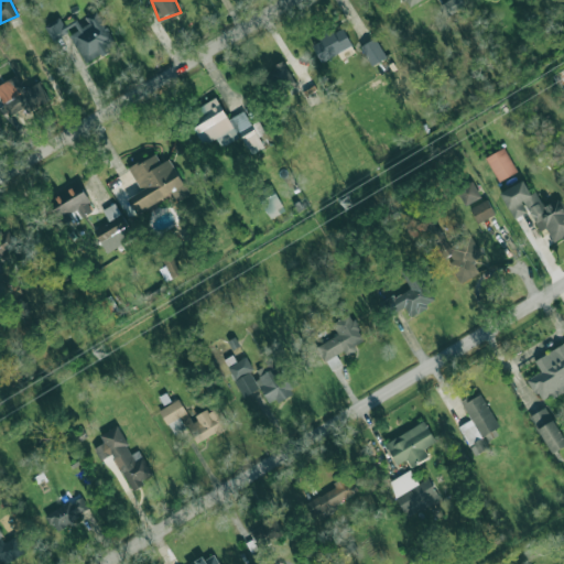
[(466,6),(462,0),(448,0),(442,4),(448,15),(466,6)]
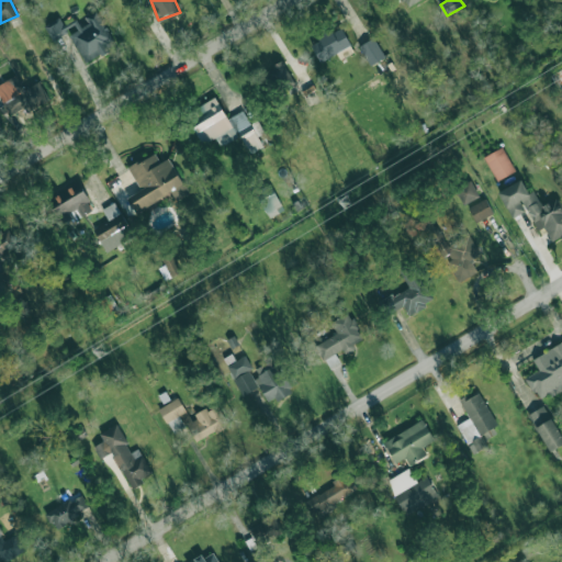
[(68,33),(85,64),(116,47),(98,13),(79,24),(77,19),(64,25),(59,18),(45,25),(53,41),(68,33)]
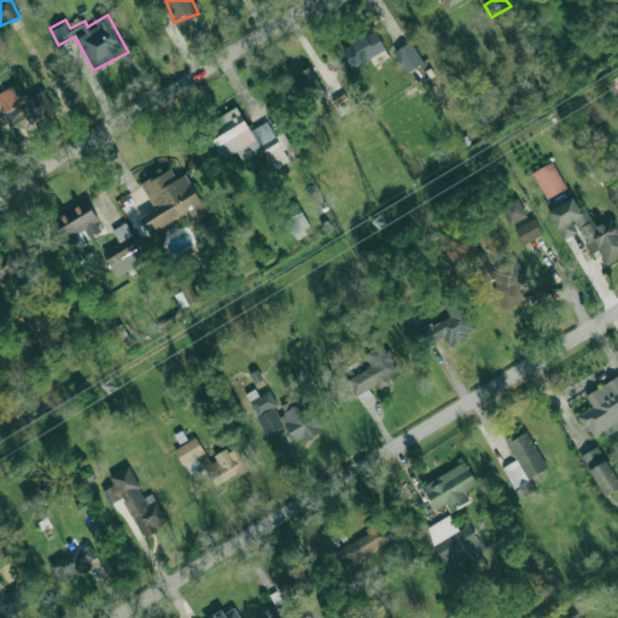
[(342,47),(351,68),(386,52),(377,30),(342,47)]
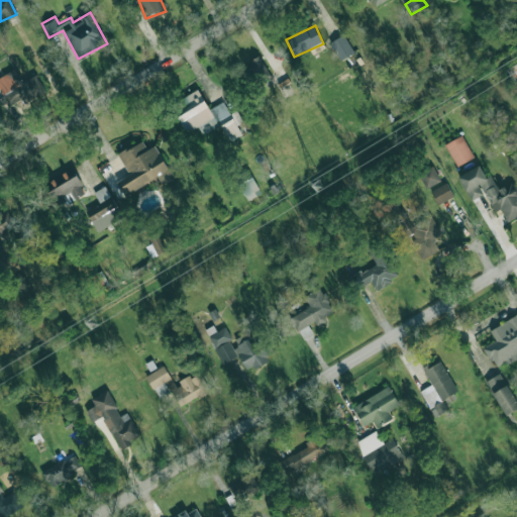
[(354,53),(343,34),(330,43),(341,61),(354,53)]
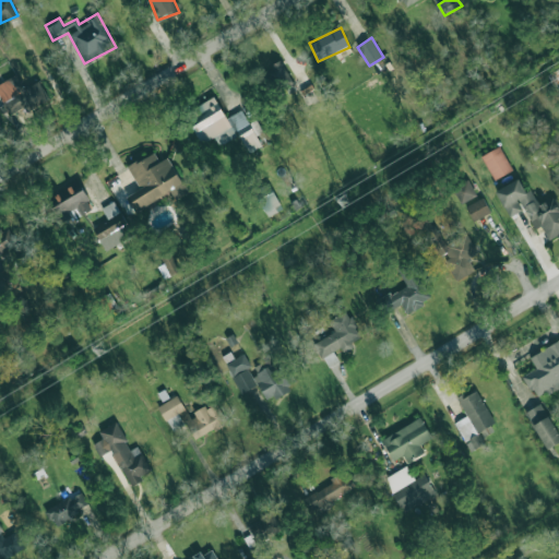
[(297,88),(281,59),(266,68),(283,96),(297,88)]
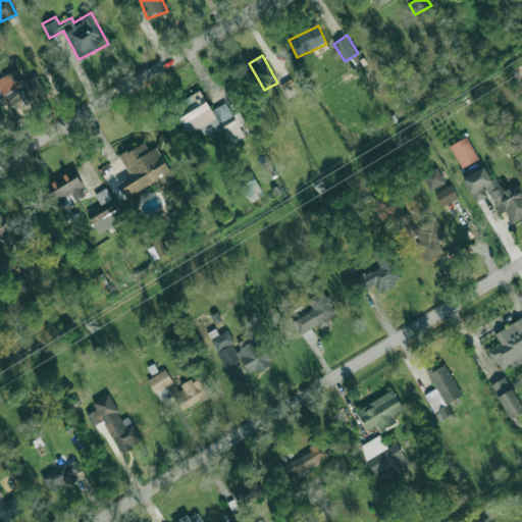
[(518,83),(521,81),(521,63),(512,69),(518,83)]
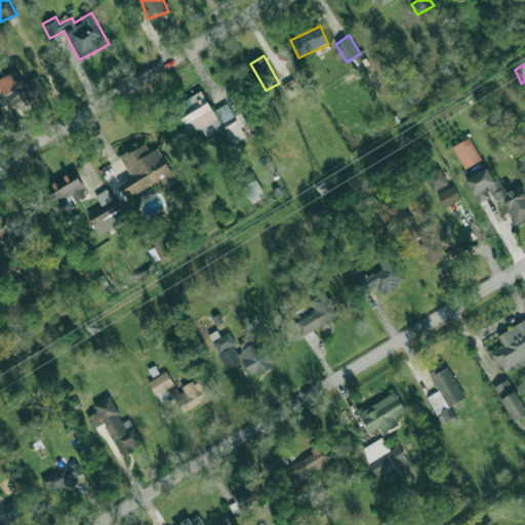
[(0,77),(0,91),(9,108),(23,101),(26,105),(47,92),(37,75),(24,83),(15,69),(0,77)]
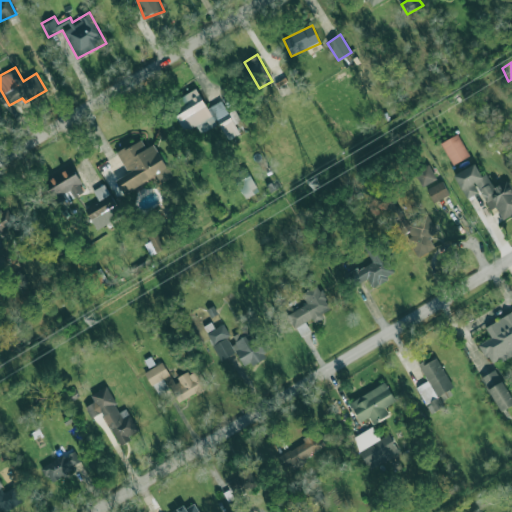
[(207,108),(196,89),(169,104),(184,131),(196,124),(201,133),(219,123),(229,142),(241,135),(234,123),(240,120),(234,109),(228,113),(221,100),(207,108)]
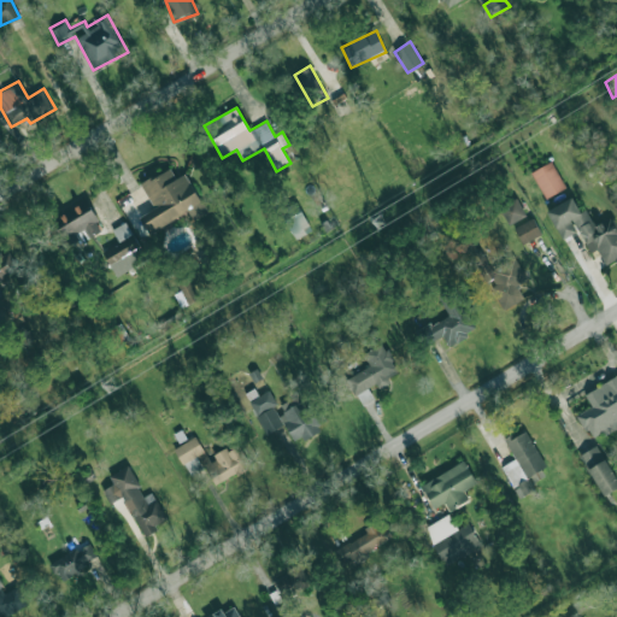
[(530,171),(545,198),(565,187),(551,160),(530,171)]
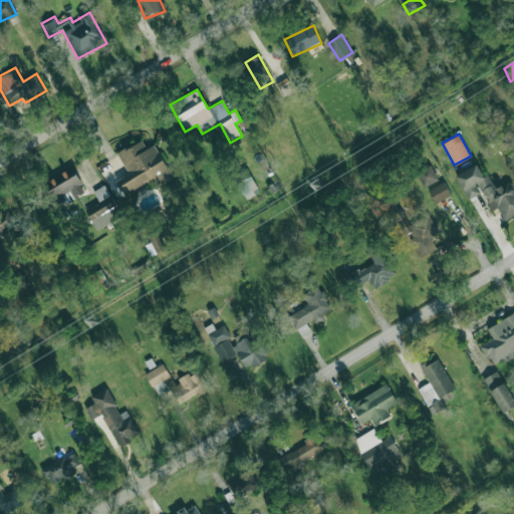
[(155,144),(147,149),(142,140),(117,153),(129,174),(115,181),(123,195),(158,177),(161,183),(172,177),(155,144)]
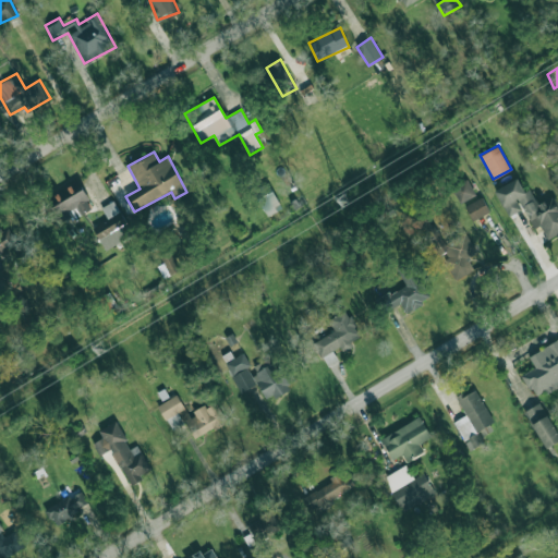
[(546,238),(557,232),(557,202),(555,195),(537,204),(530,189),(524,191),(518,178),(495,190),(507,216),(523,208),(533,228),(541,225),(546,238)]
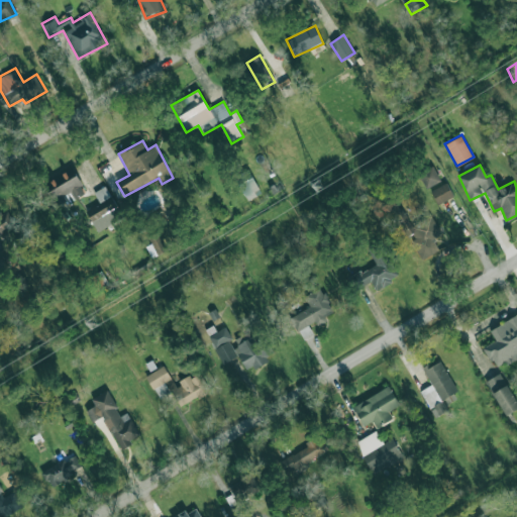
[(440,181),(433,166),(419,173),(425,188),(440,181)]
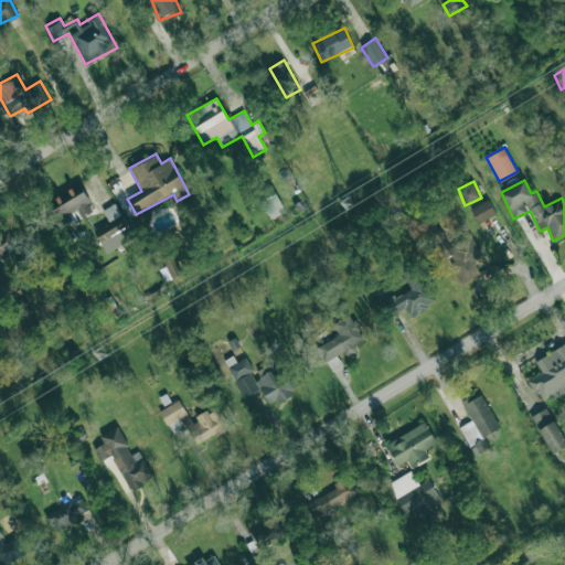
[(269,219),(285,211),(273,187),(257,194),(269,219)]
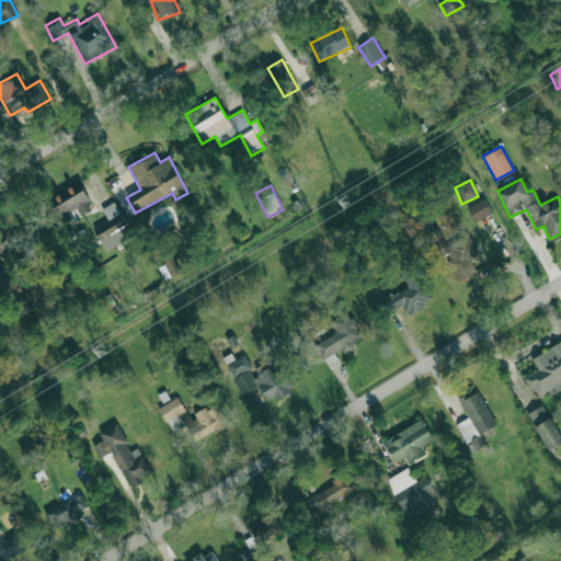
[(474,221),(492,213),(484,198),(467,207),(474,221)]
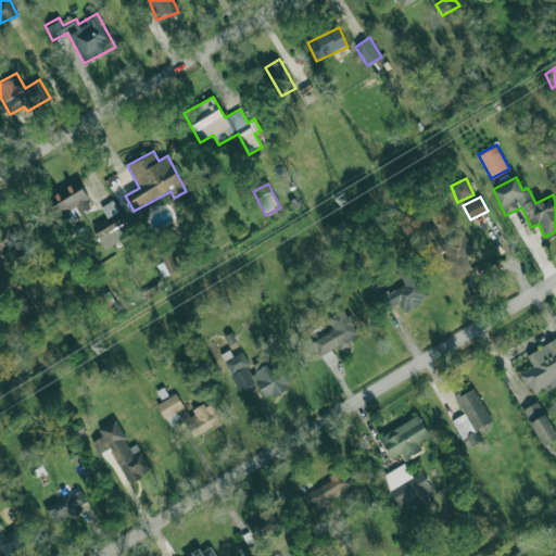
[(108,218),(92,227),(105,249),(133,234),(113,200),(101,206),(108,218)]
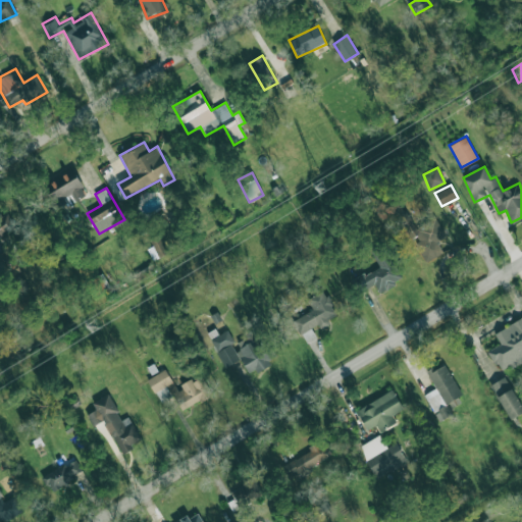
[(414,227),(407,210),(396,215),(410,250),(418,247),(424,261),(444,253),(438,240),(445,238),(436,217),(414,227)]
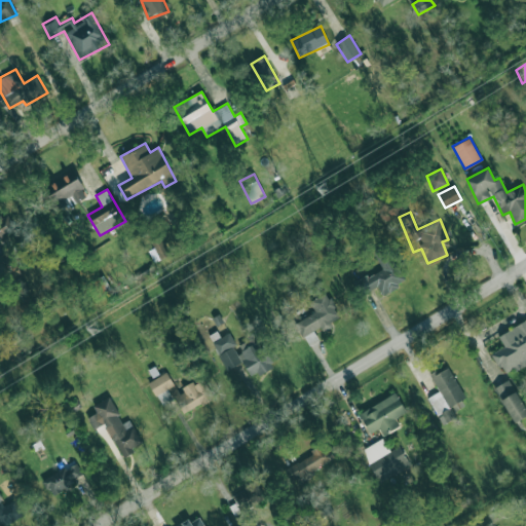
[(0,219),(0,239),(16,233),(8,216),(0,219)]
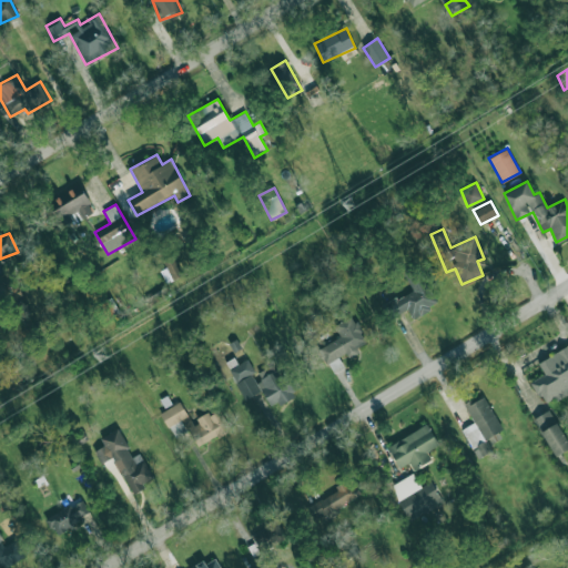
[(159,267),(166,283),(183,275),(175,260),(159,267)]
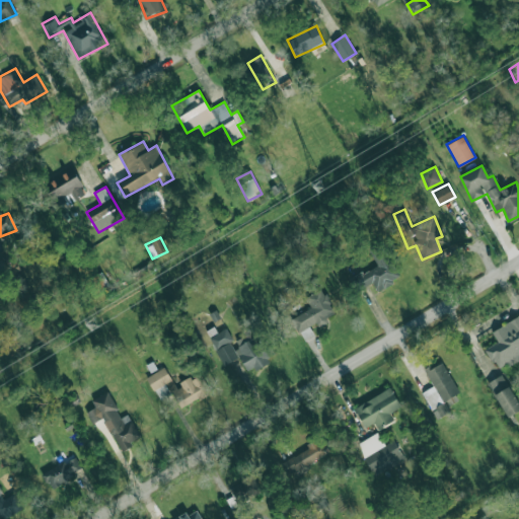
[(377,266),(357,276),(361,285),(371,280),(376,290),(399,279),(381,242),(368,248),(377,266)]
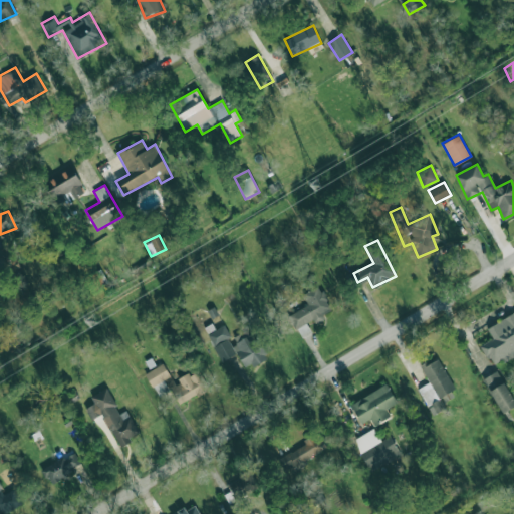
[(289,315),(301,338),(311,332),(307,325),(323,317),(322,314),(331,309),(319,285),(302,294),(308,305),(289,315)]
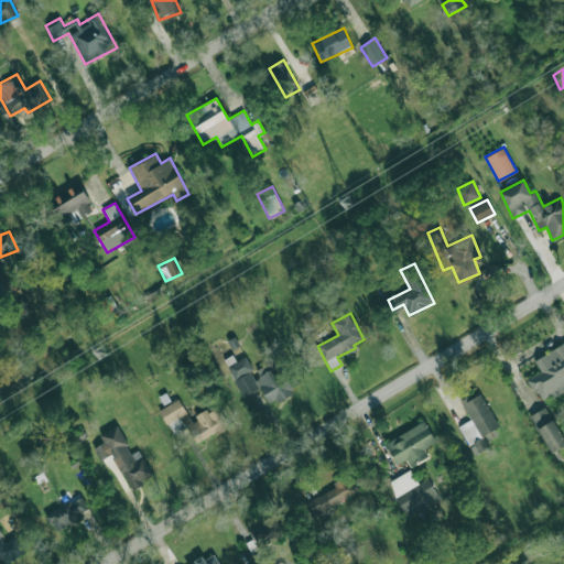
[(563,343),(534,359),(541,371),(528,378),(541,402),(563,389),(563,343)]
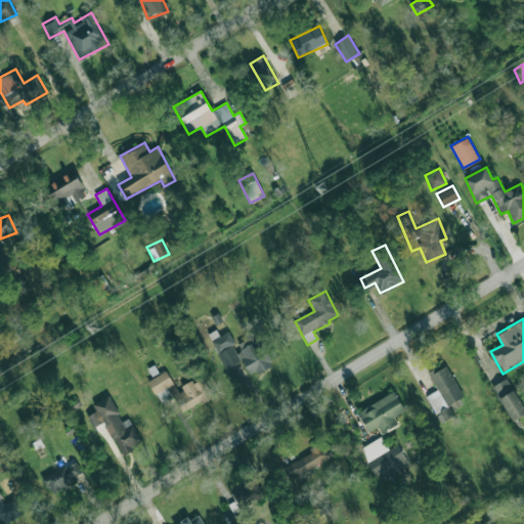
[(211,341),(225,368),(242,360),(250,376),(278,360),(268,341),(257,347),(251,337),(235,345),(228,332),(211,341)]
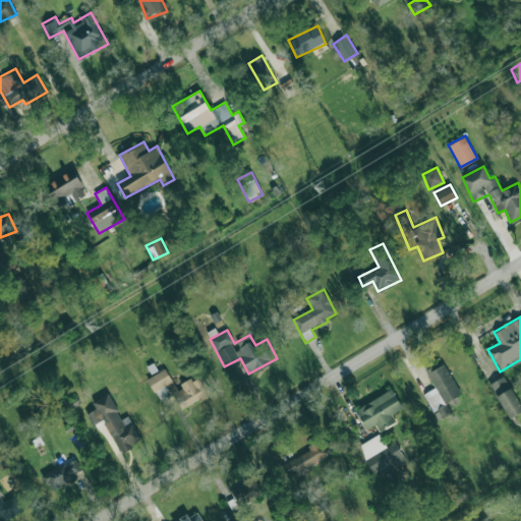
[(425,370),(435,388),(424,393),(438,420),(452,413),(449,408),(463,401),(444,361),(425,370)]
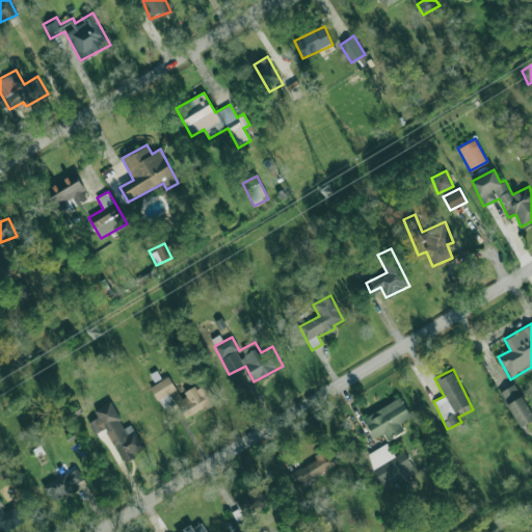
[(185,418),(216,402),(206,381),(180,395),(170,375),(151,386),(163,410),(178,403),(185,418)]
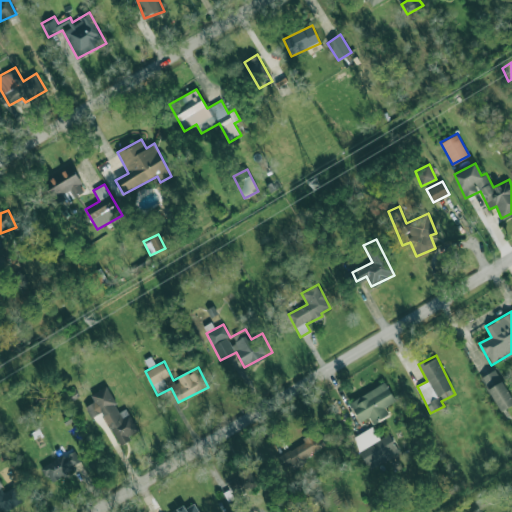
[(481,377),(500,411),(511,405),(511,398),(495,369),(481,377)]
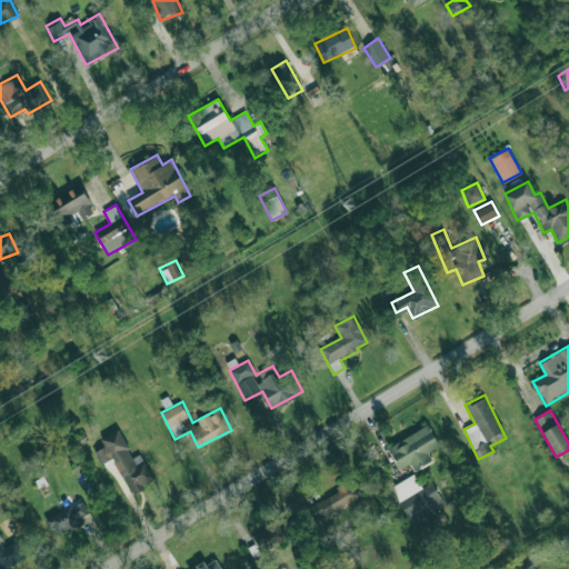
[(439,446),(428,425),(388,447),(401,469),(410,463),(415,471),(432,461),(428,452),(439,446)]
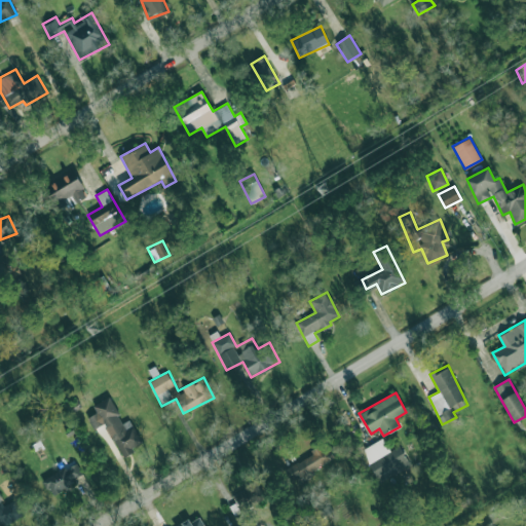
[(87,417),(94,429),(105,423),(121,455),(143,444),(129,419),(123,422),(109,397),(92,405),(97,412),(87,417)]
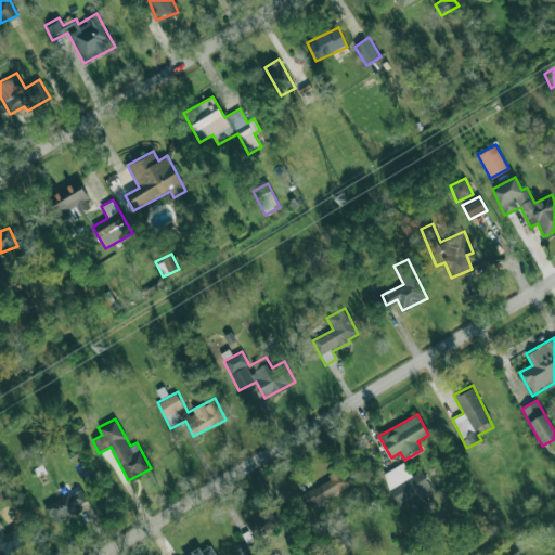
[(421,470),(411,476),(403,462),(382,475),(400,508),(433,490),(421,470)]
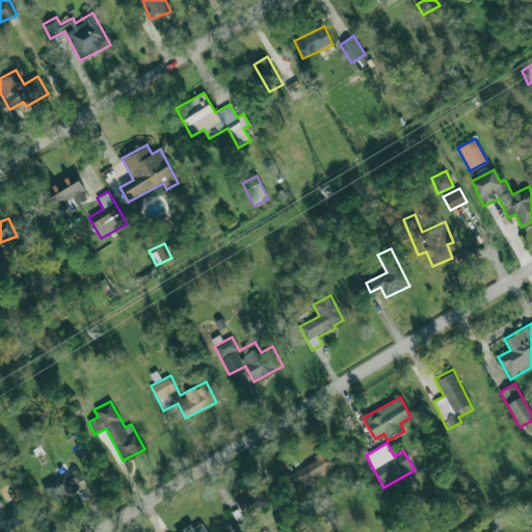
[(289,473),(295,486),(306,481),(308,485),(318,480),(316,474),(338,463),(331,449),(315,457),(316,459),(289,473)]
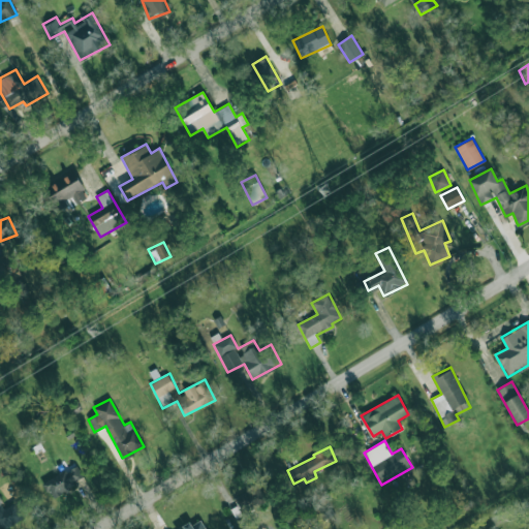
[(42,483),(51,498),(85,479),(75,464),(42,483)]
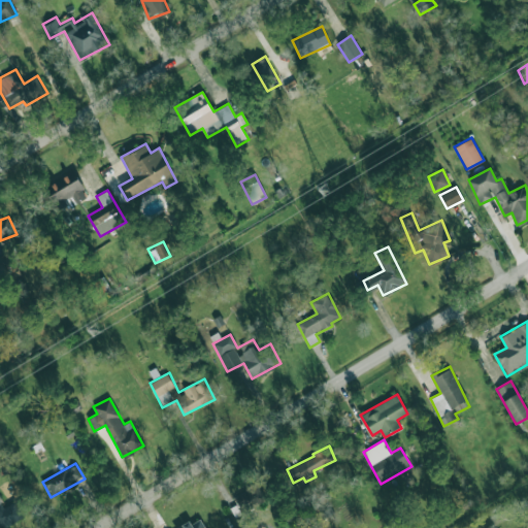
[(234,498),(242,513),(266,500),(258,485),(234,498)]
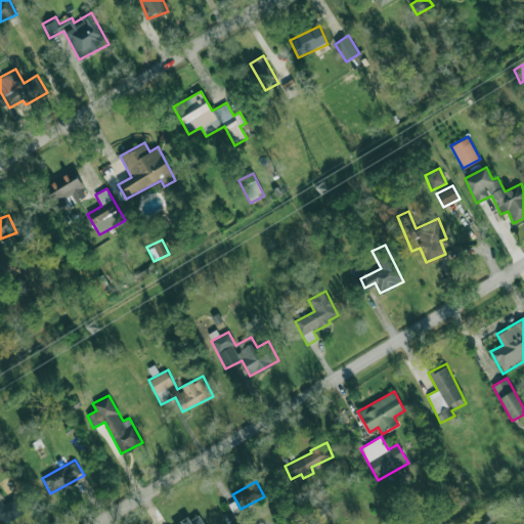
[(0,523),(24,512),(15,497),(3,505),(1,499),(0,499),(0,523)]
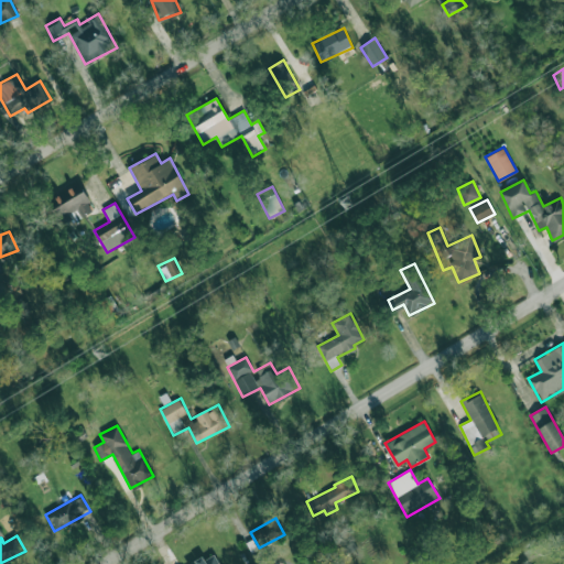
[(218,563),(213,553),(195,562),(195,563),(218,563)]
